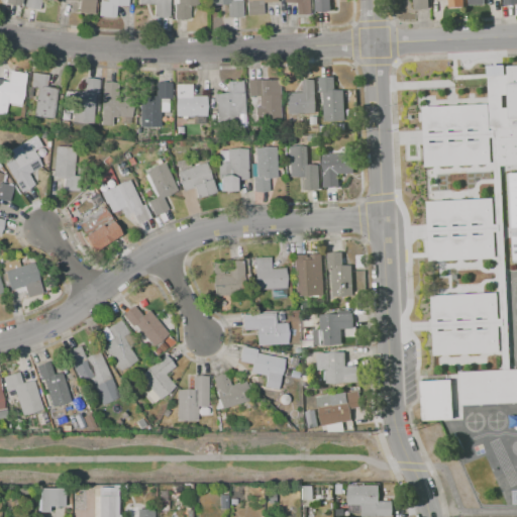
[(23,8),(24,0),(59,0),(59,2),(44,0),(40,0),(39,10),(23,8)]
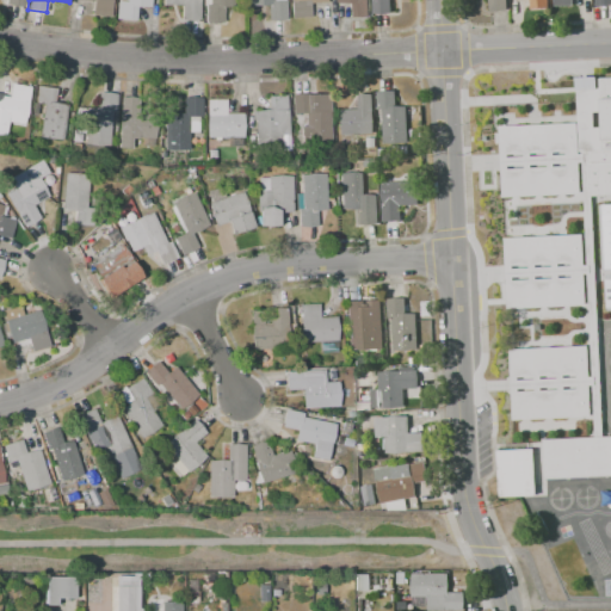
[(111,0),(111,2),(111,17),(92,16),(93,1),(76,0),(111,0)]
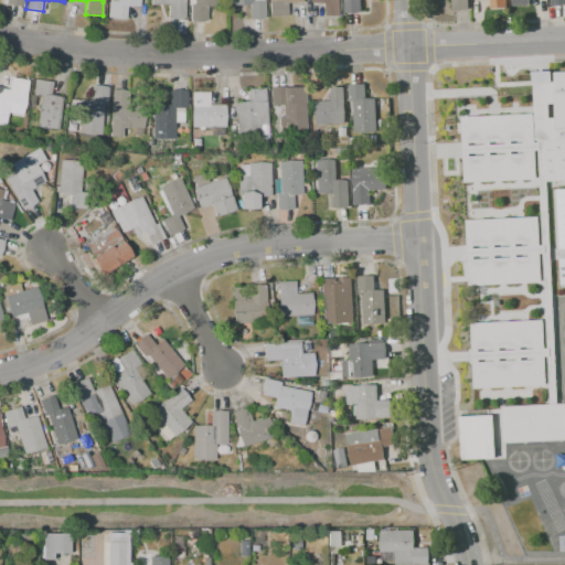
[(107,18),(108,1),(117,2),(117,0),(145,0),(145,8),(126,7),(125,19),(107,18)]
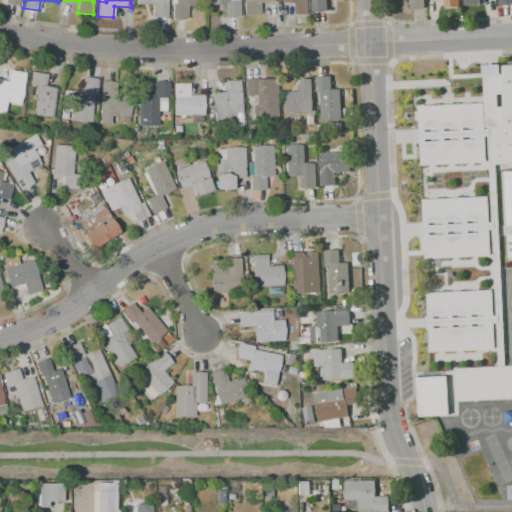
[(136,0),(167,0),(167,16),(151,17),(151,4),(136,4),(136,0)]
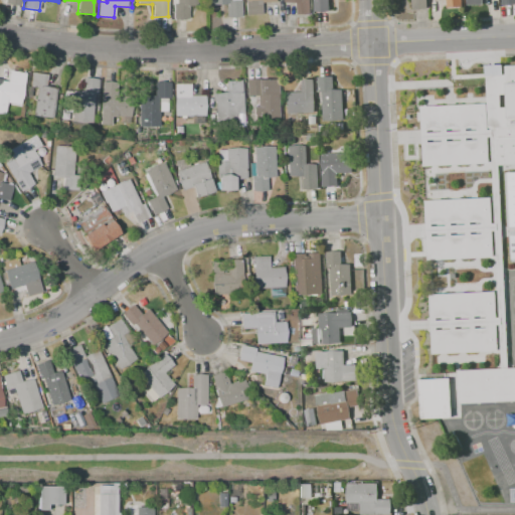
[(171,5),(170,0),(196,0),(197,6),(188,6),(188,20),(172,20),(172,5),(171,5)]
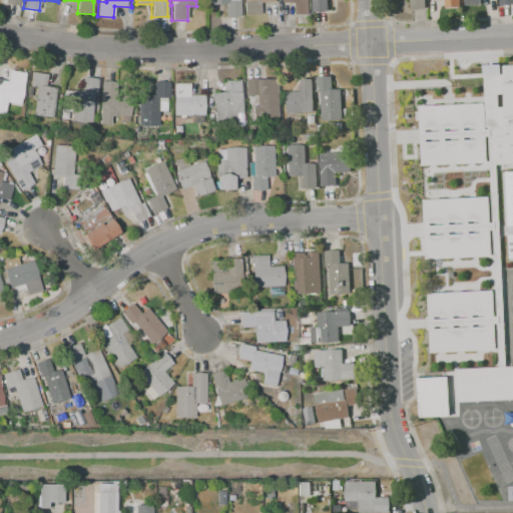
[(239,0),(239,16),(233,18),(224,17),(224,5),(208,5),(207,0),(239,0)]
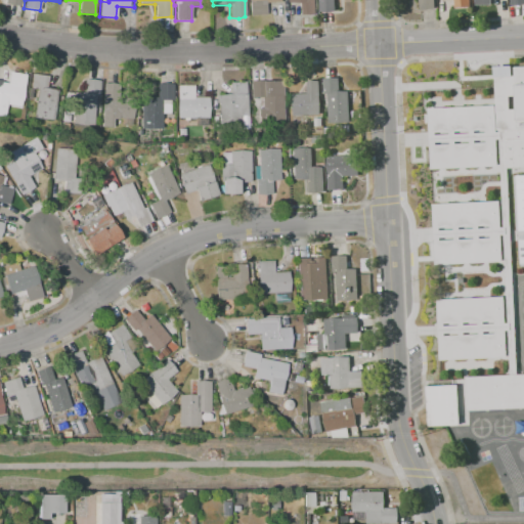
[(250,15),(249,0),(280,0),(280,3),(266,3),(266,15),(250,15)]
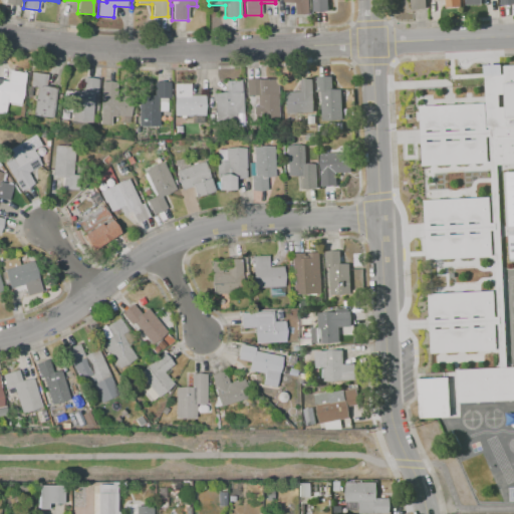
[(309,0),(310,14),(293,15),(293,3),(281,3),(280,0),(309,0)]
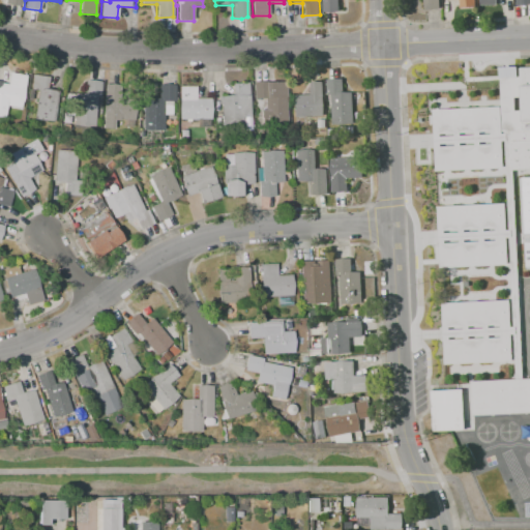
[(323,11),(322,0),(340,0),(340,11),(323,11)]
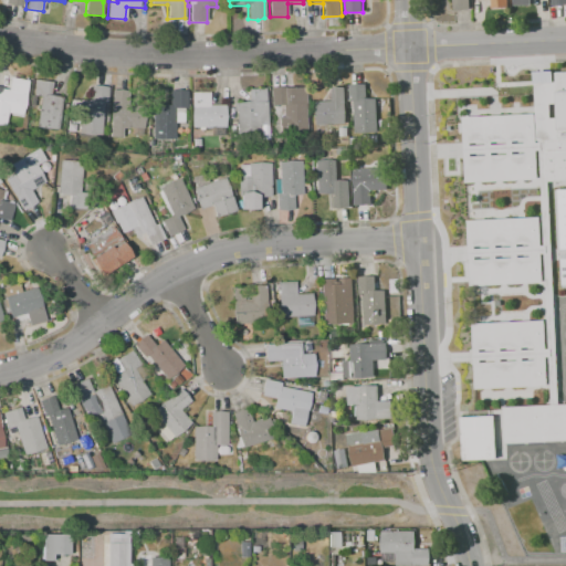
[(470,0),(470,10),(453,10),(453,0),(470,0)]
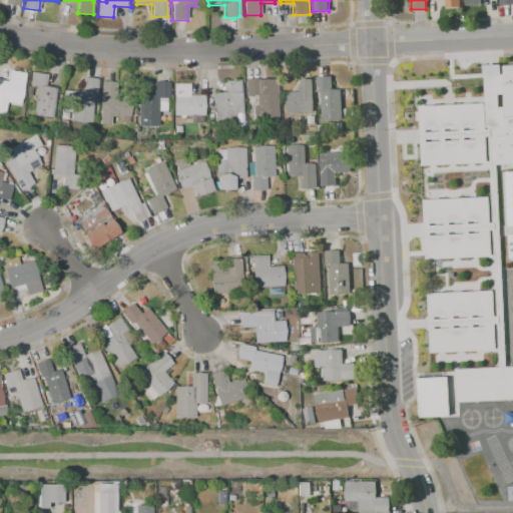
[(419,105),(485,102),(484,65),(500,65),(500,74),(503,74),(503,65),(512,64),(512,162),(496,163),(496,162),(422,165),(419,105)]
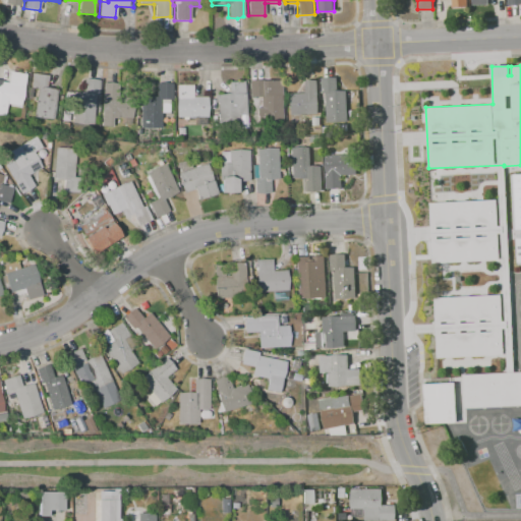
[(0,115),(0,79),(2,80),(1,81),(7,82),(9,72),(26,74),(20,107),(7,105),(5,116),(0,115)]
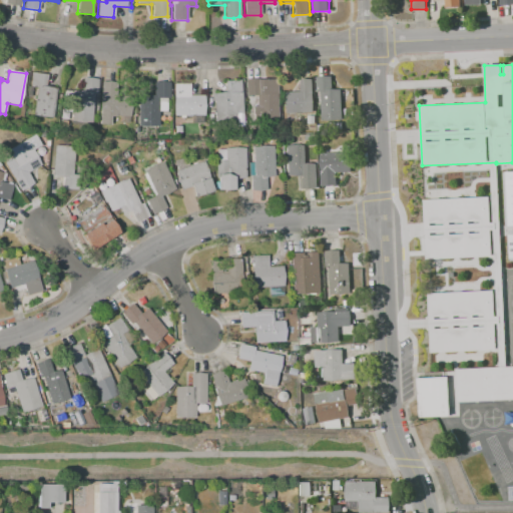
[(32,116),(35,88),(29,87),(31,72),(47,74),(46,87),(56,88),(56,94),(54,94),(53,106),(56,106),(55,116),(53,116),(53,118),(32,116)]
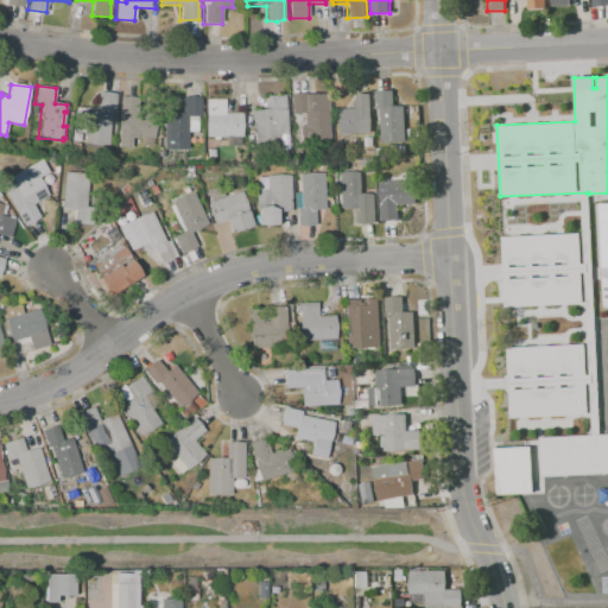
[(381,143),(380,108),(375,108),(375,90),(394,90),(396,105),(405,105),(406,141),(381,143)]
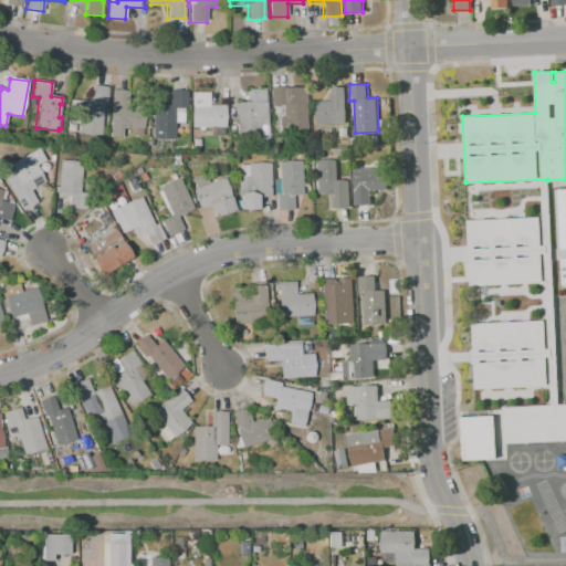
[(79,134),(81,100),(90,100),(91,85),(107,86),(106,105),(103,105),(101,135),(79,134)]
